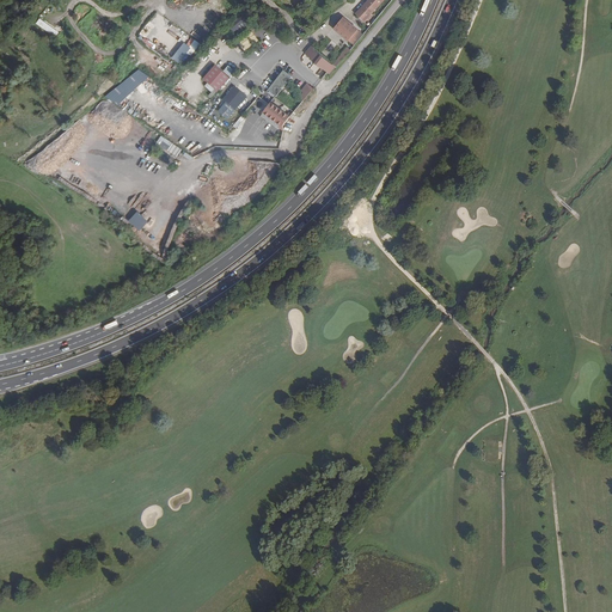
[(366,0),(359,8),(367,17),(383,0),(366,0)]
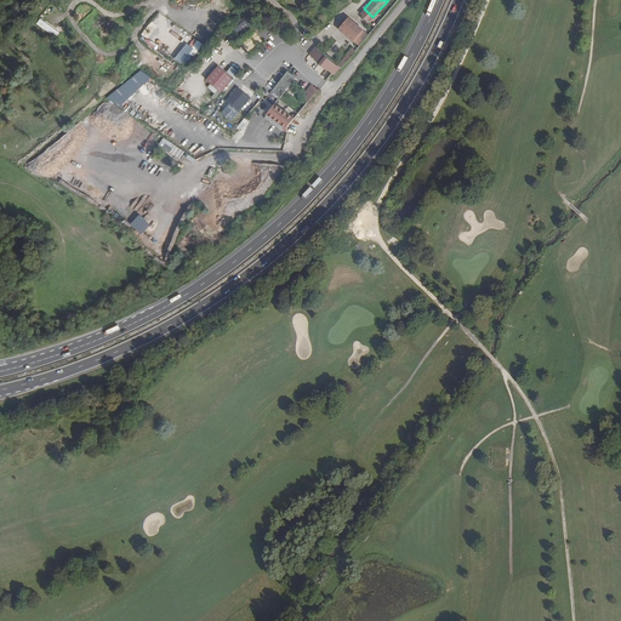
[(317,49),(311,56),(335,77),(369,35),(366,33),(365,29),(364,27),(372,17),(364,9),(351,22),(345,17),(339,24),(335,28),(355,44),(339,64),(320,51),(323,49),(320,46),(318,49),(317,49)]
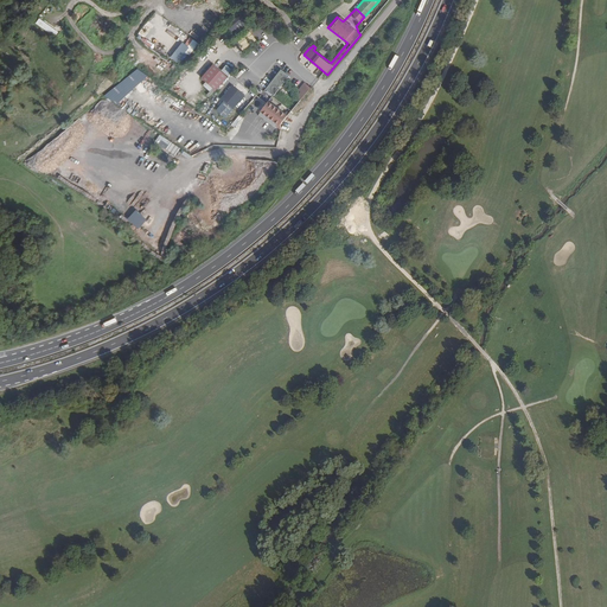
[(227,25),(234,33),(248,21),(241,14),(227,25)]
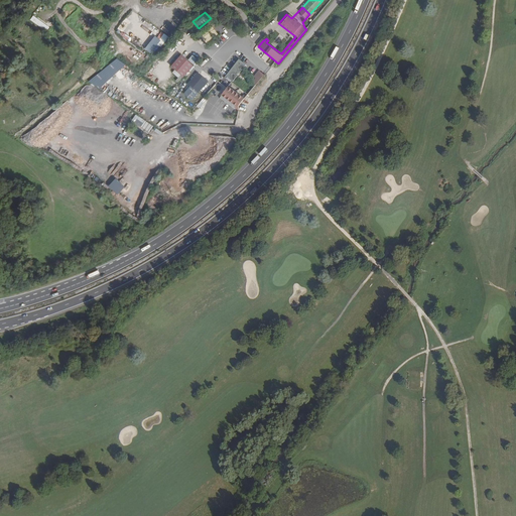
[(35,22),(45,30),(49,26),(38,18),(35,22)]
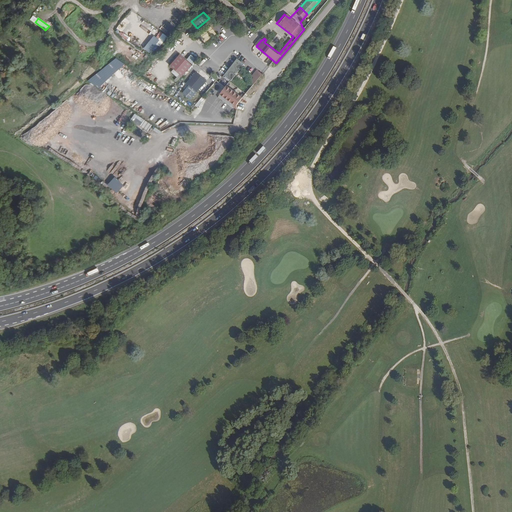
[(198,35),(204,43),(216,34),(210,26),(198,35)]
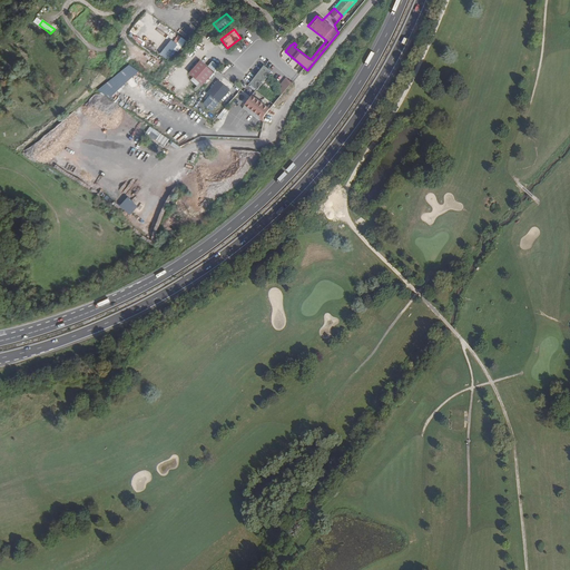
[(180,46),(185,39),(176,33),(172,40),(180,46)]
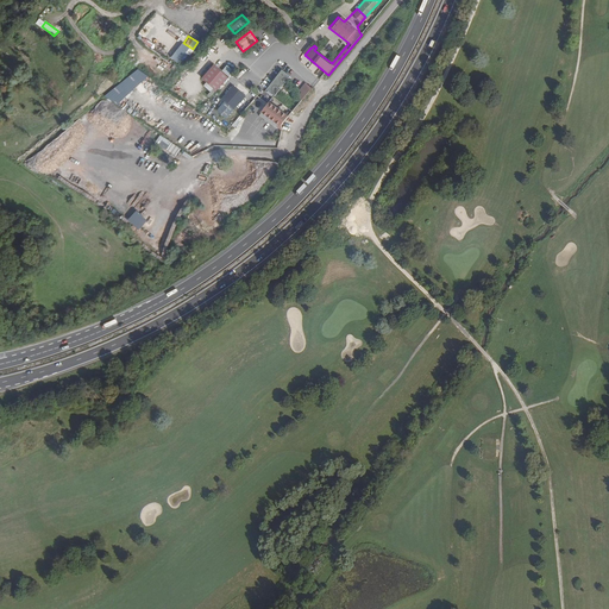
[(214,90),(227,77),(213,63),(200,76),(214,90)]
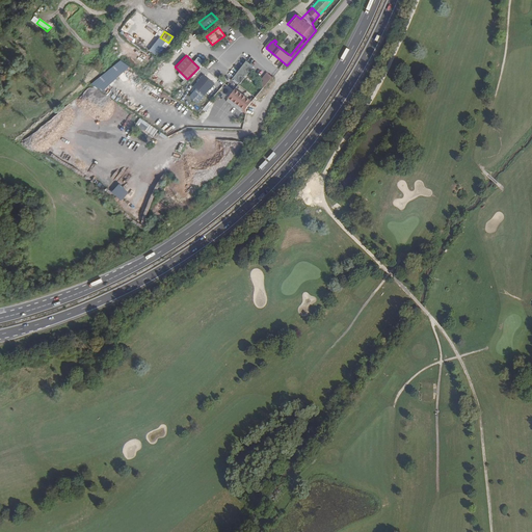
[(193,61),(200,65),(203,60),(196,56),(193,61)]
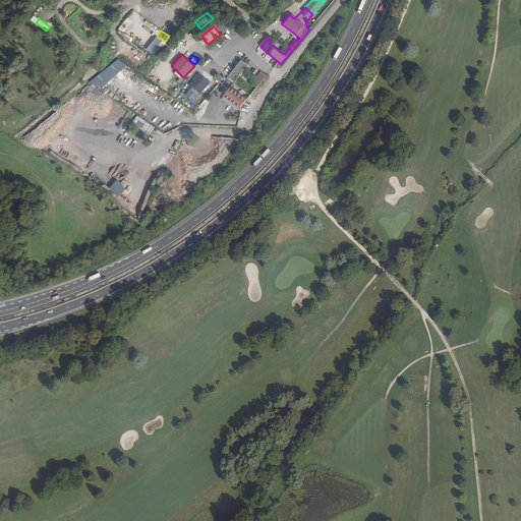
[(90,79),(97,90),(126,67),(119,58),(90,79)]
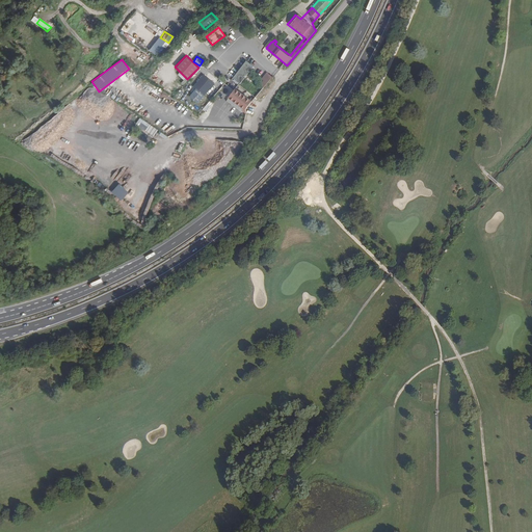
[(245,74),(253,65),(244,59),(231,75),(239,82),(241,79),(243,80),(246,75),(245,74)]
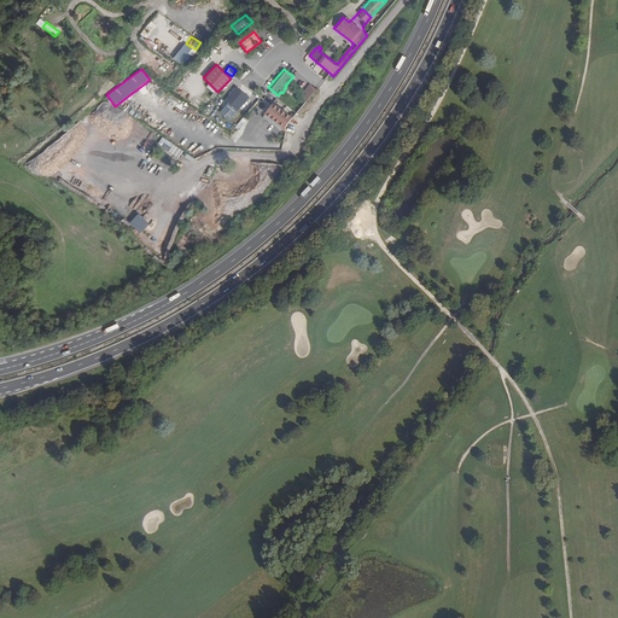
[(227,101),(219,112),(229,120),(248,94),(234,85),(223,99),(227,101)]
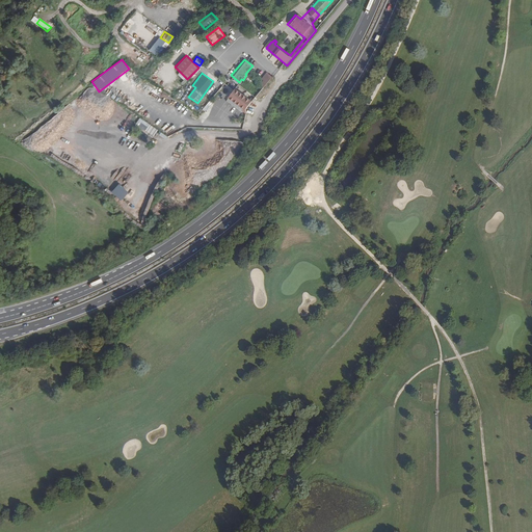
[(271,77),(269,74),(261,83),(262,84),(259,87),(261,88),(271,77)]
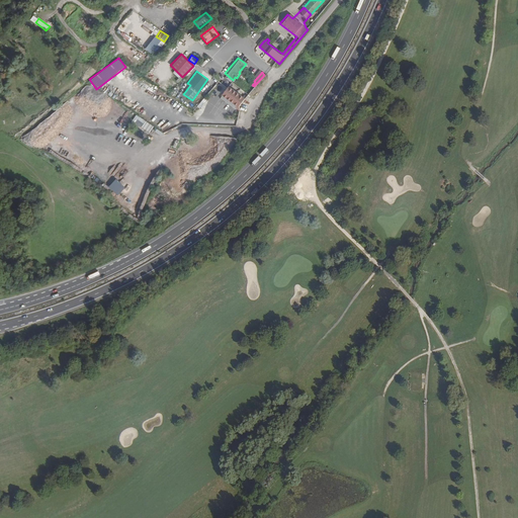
[(222,93),(238,106),(245,98),(229,85),(222,93)]
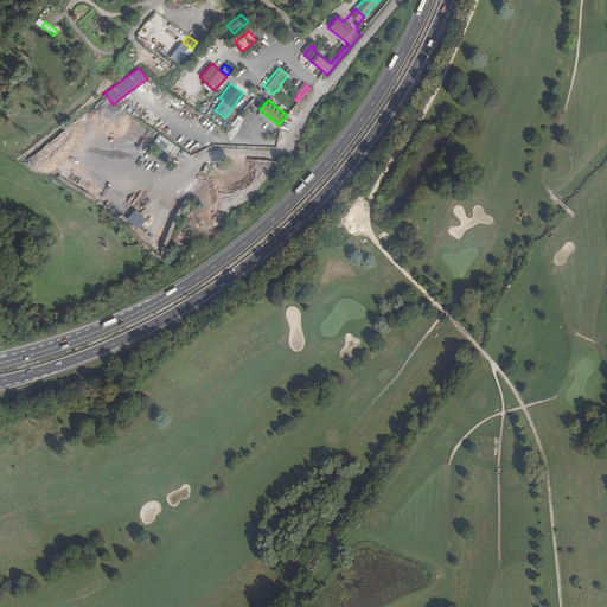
[(234,126),(242,117),(240,115),(231,123),(234,126)]
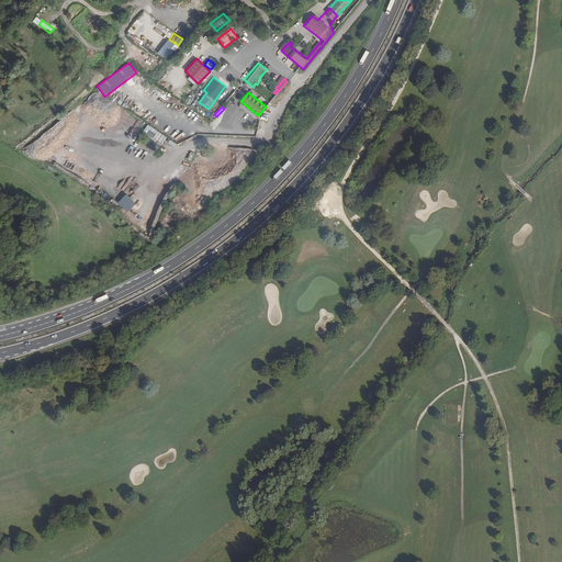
[(157,131),(153,137),(163,144),(167,137),(157,131)]
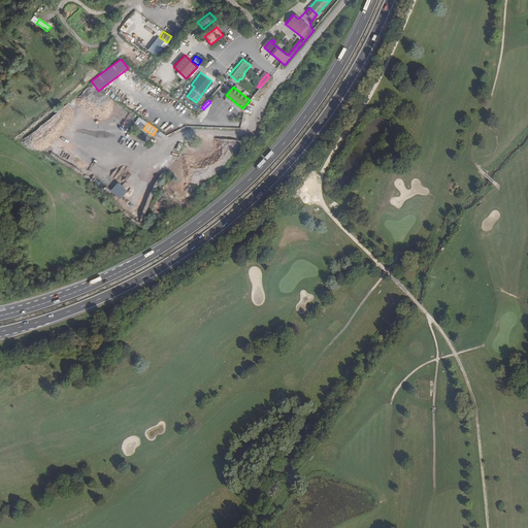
[(119,199),(127,191),(118,182),(109,190),(119,199)]
